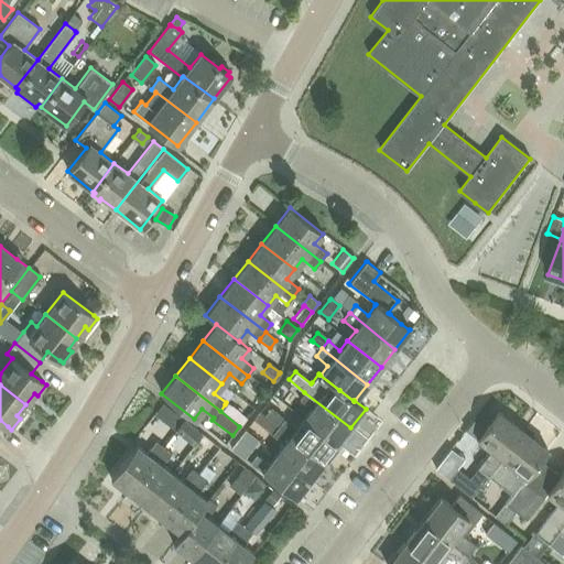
[(304,392),(299,399),(311,409),(303,419),(337,445),(350,427),(304,392)]
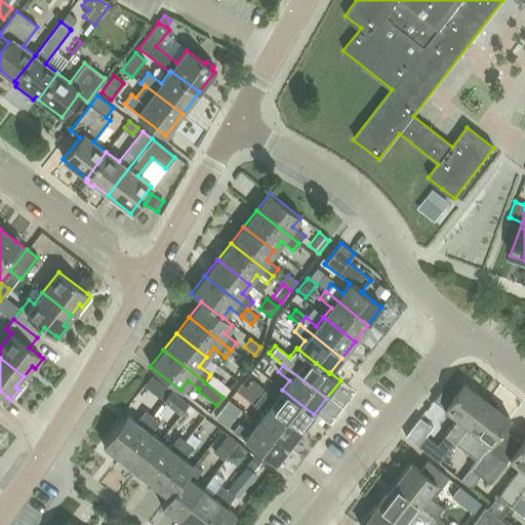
[(209,376),(205,382),(223,397),(229,389),(228,389),(210,374),(209,376)]
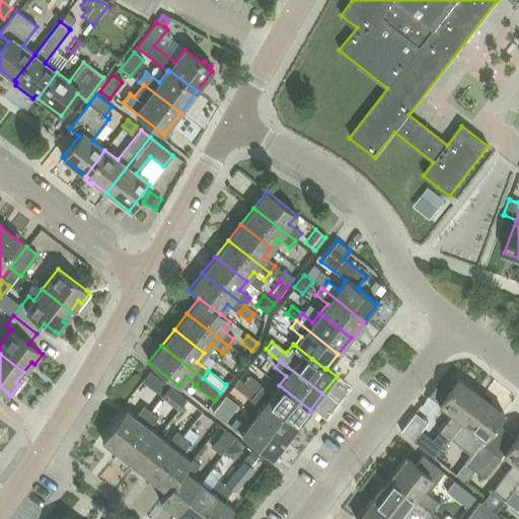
[(247,375),(242,382),(253,391),(258,384),(247,375)]
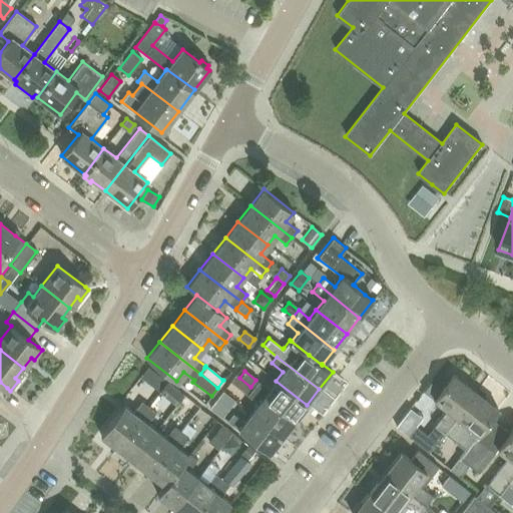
[(229,381),(247,395),(252,388),(250,387),(239,378),(235,374),(229,381)]
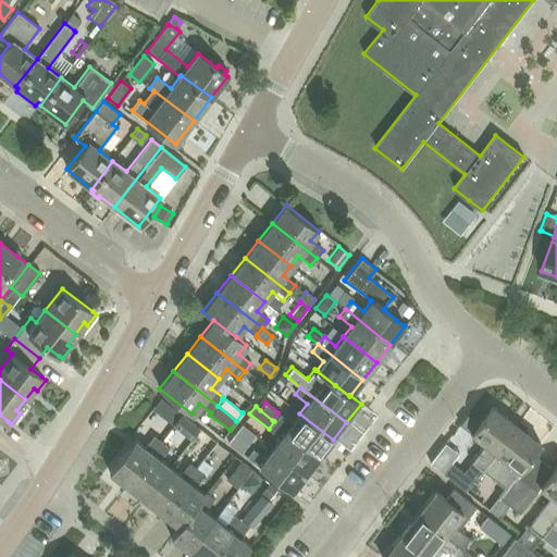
[(164,416),(162,418),(173,425),(175,422),(181,415),(171,407),(164,416)]
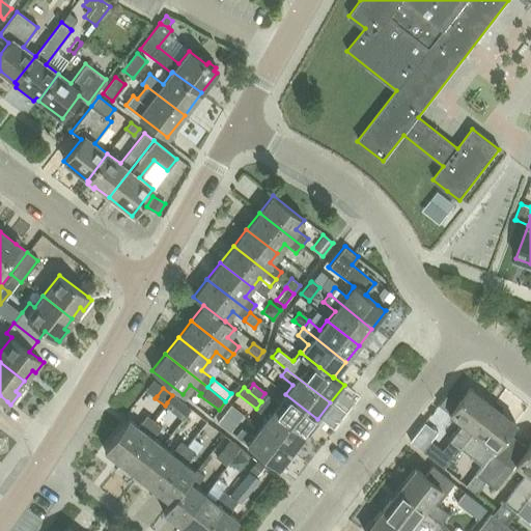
[(429,441),(422,451),(443,468),(459,447),(493,406),(469,388),(456,404),(445,395),(438,404),(449,414),(459,422),(450,435),(449,436),(447,438),(449,440),(441,450),(429,441)]
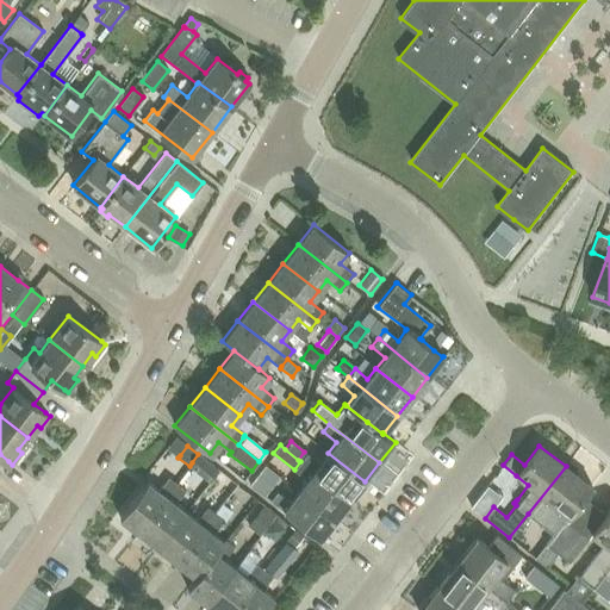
[(365,481),(328,453),(319,464),(306,453),(300,461),(350,500),(365,481)]
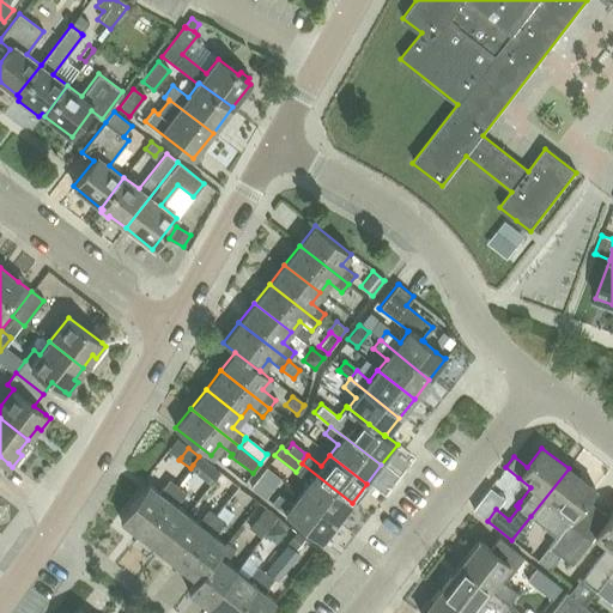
[(193,465),(190,468),(210,483),(218,472),(199,456),(193,465)]
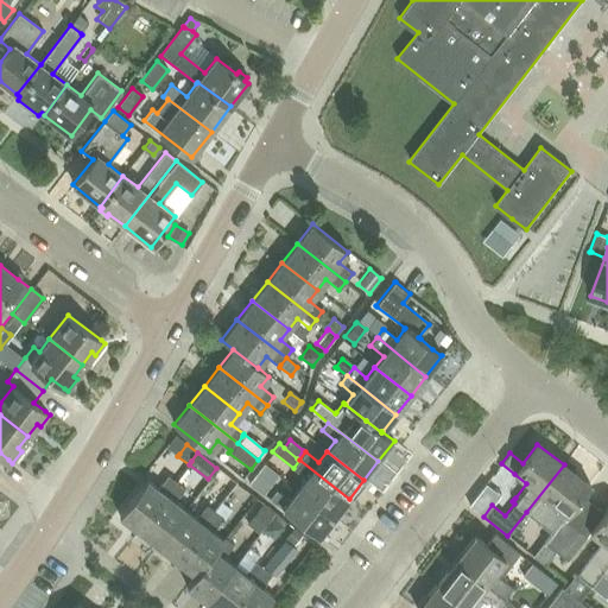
[(334,518),(349,499),(299,460),(293,468),(306,479),(297,489),(334,518)]
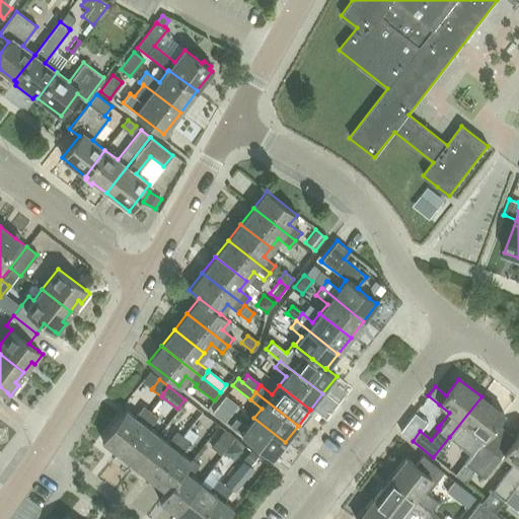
[(482,396),(449,437),(459,445),(471,454),(482,442),(484,438),(504,414),(482,396)]
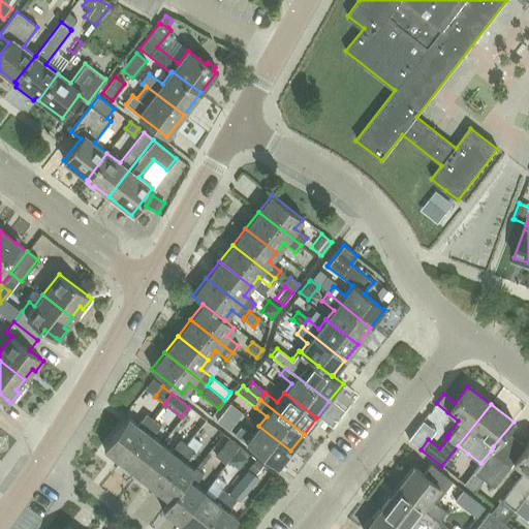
[(120,462),(153,419),(146,413),(137,425),(127,417),(103,448),(120,462)]
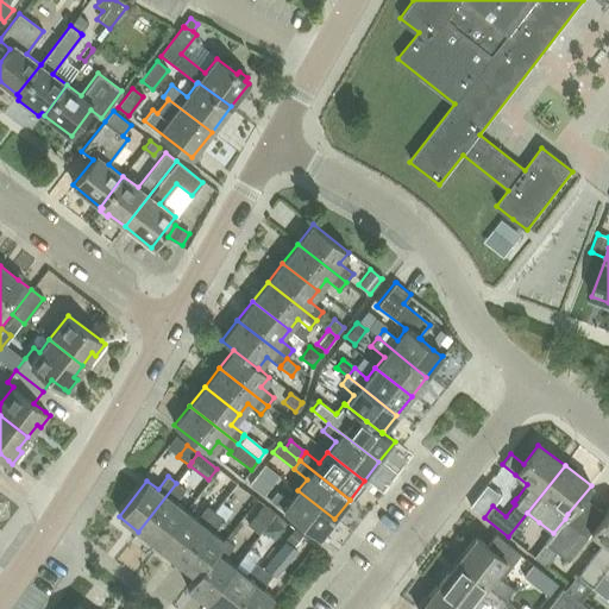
[(255,476),(249,484),(262,494),(263,495),(269,488),(268,487),(255,476)]
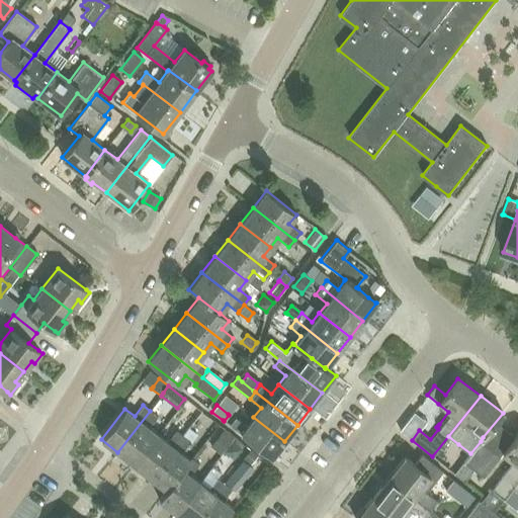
[(158,417),(150,411),(117,452),(134,464),(158,434),(149,427),(158,417)]
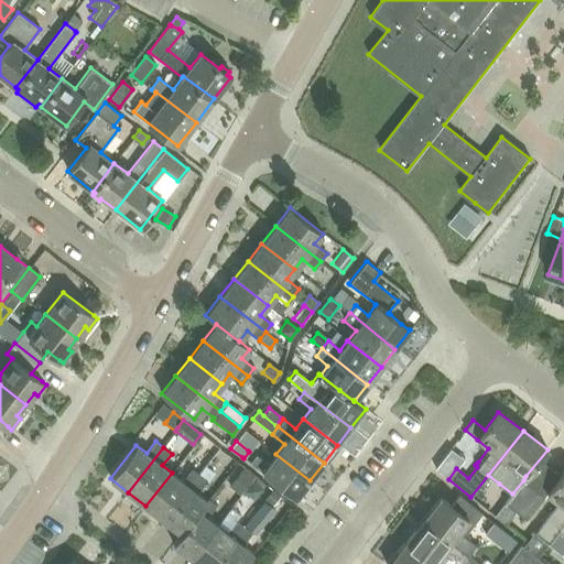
[(310,480),(275,454),(268,464),(257,455),(250,463),(295,498),(310,480)]
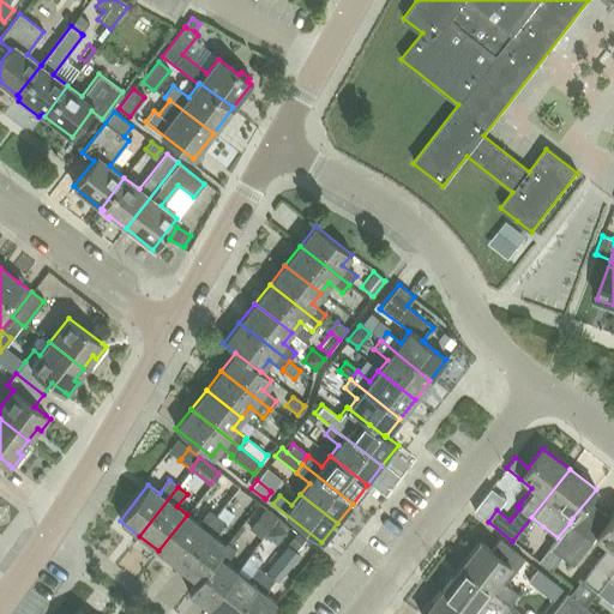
[(224,507),(217,517),(226,523),(224,524),(226,524),(234,515),(224,507)]
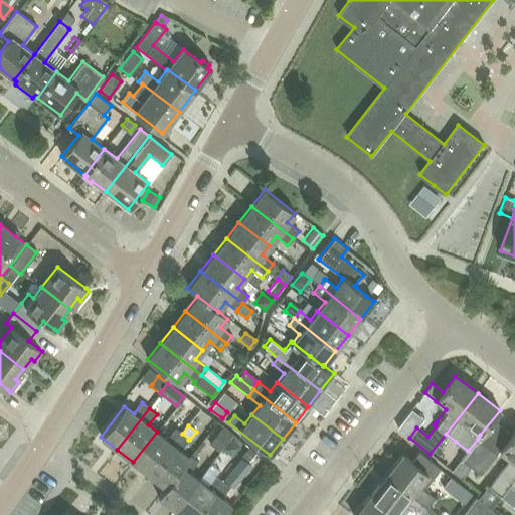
[(213,439),(223,446),(232,434),(222,426),(213,439)]
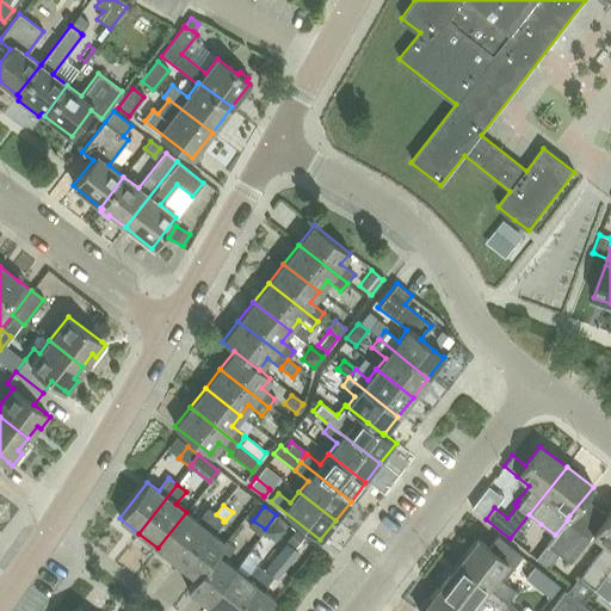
[(158,548),(177,563),(216,514),(207,507),(205,510),(197,520),(186,512),(158,548)]
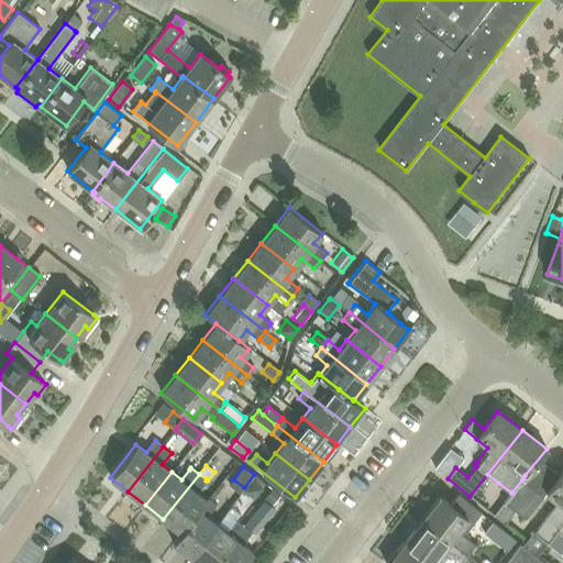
[(556,528),(562,519),(562,468),(545,493),(558,501),(534,531),(548,541),(558,528),(556,528)]
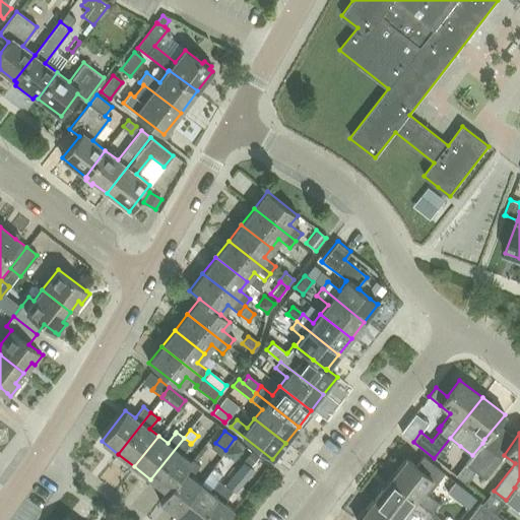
[(167,492),(191,461),(190,461),(182,454),(190,444),(191,443),(184,438),(150,479),(167,492)]
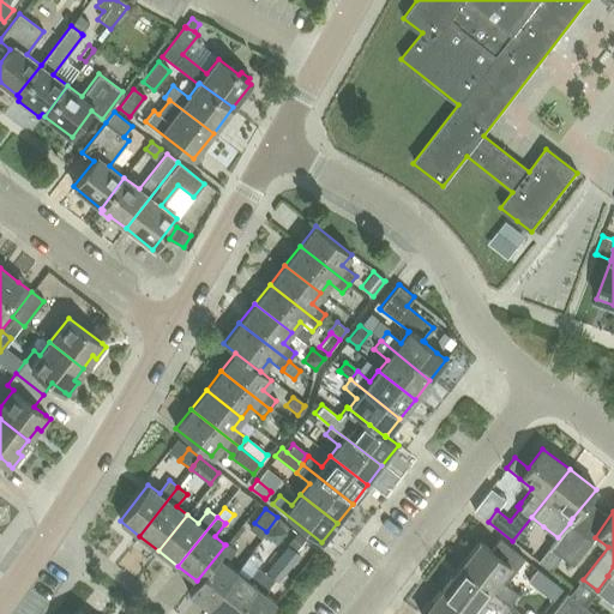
[(274,524),(265,536),(276,545),(286,533),(274,523),(274,524)]
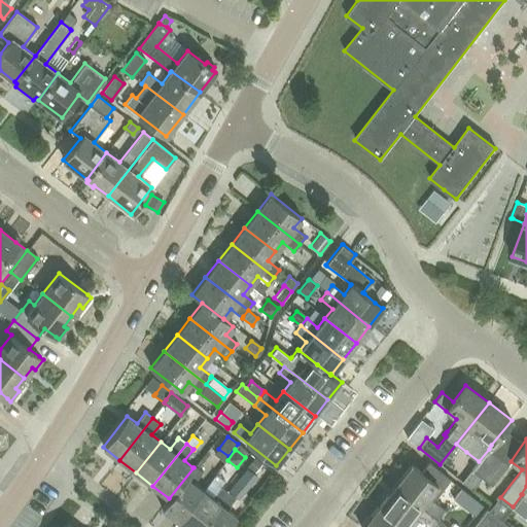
[(479,461),(471,470),(481,478),(482,479),(497,458),(487,450),(479,461)]
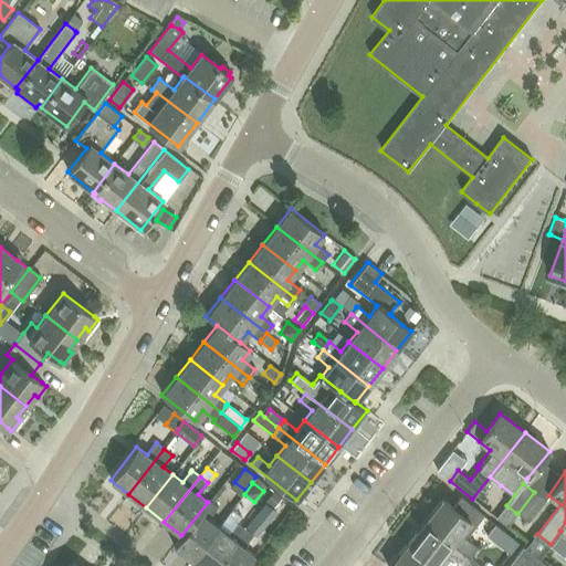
[(273,491),(265,502),(273,507),(281,496),(273,491)]
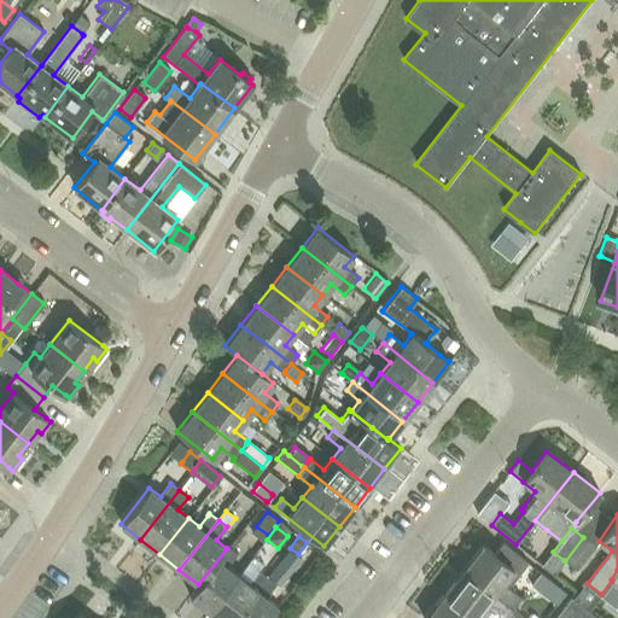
[(583,537),(565,561),(576,570),(594,546),(583,537)]
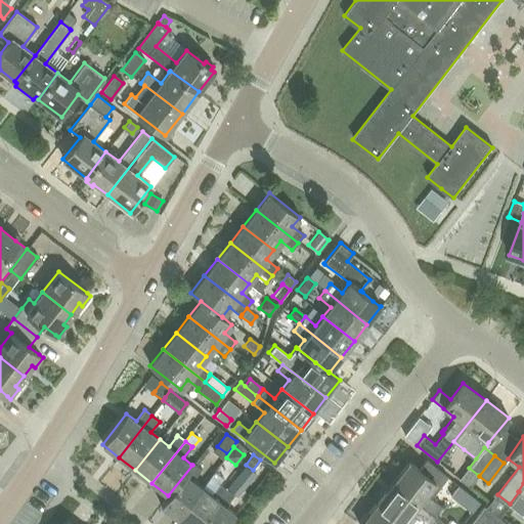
[(408,462),(392,483),(434,516),(441,506),(430,497),(447,476),(426,460),(419,469),(408,462)]
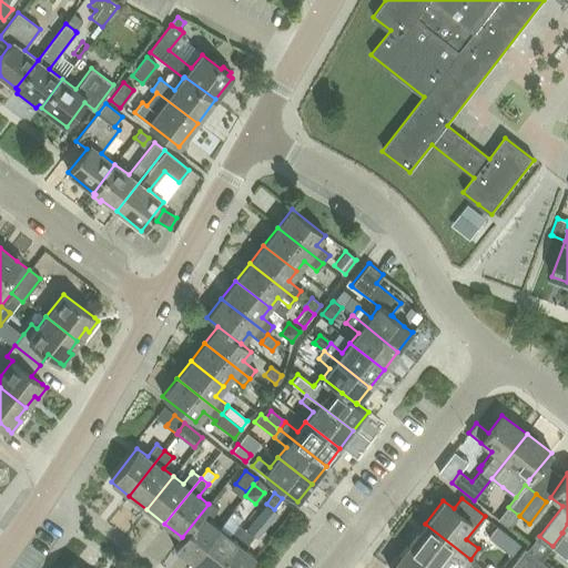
[(209,504),(182,537),(174,548),(192,563),(219,528),(209,520),(219,508),(210,501),(208,504),(209,504)]
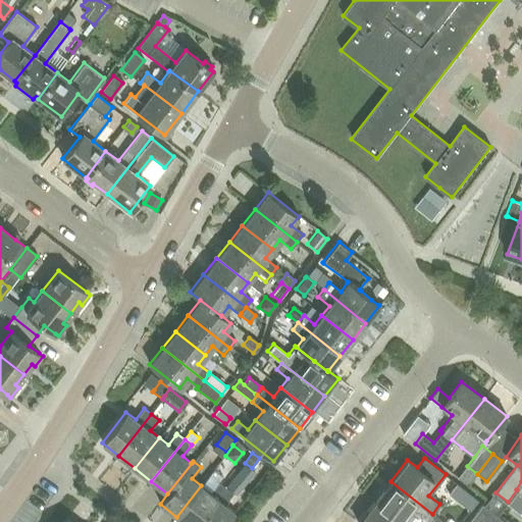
[(466,466),(458,477),(468,485),(477,474),(476,473),(467,466),(466,466)]
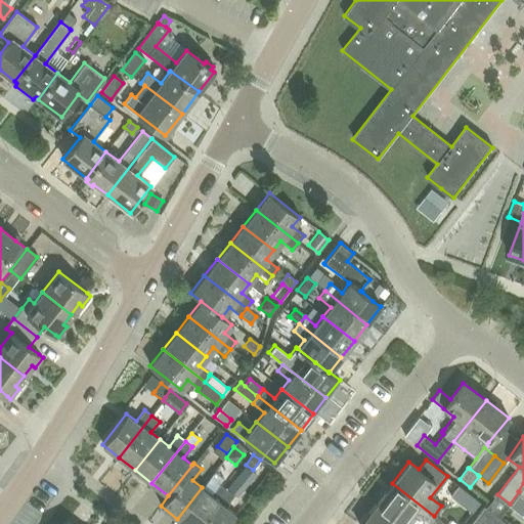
[(235,481),(242,490),(255,482),(249,473),(235,481)]
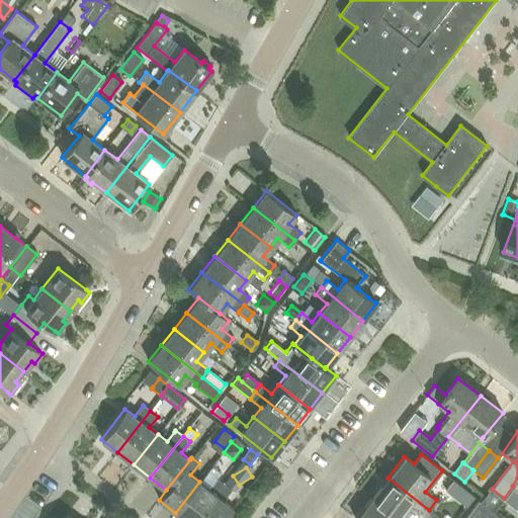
[(199,482),(175,513),(182,517),(195,517),(224,483),(218,478),(208,490),(199,482)]
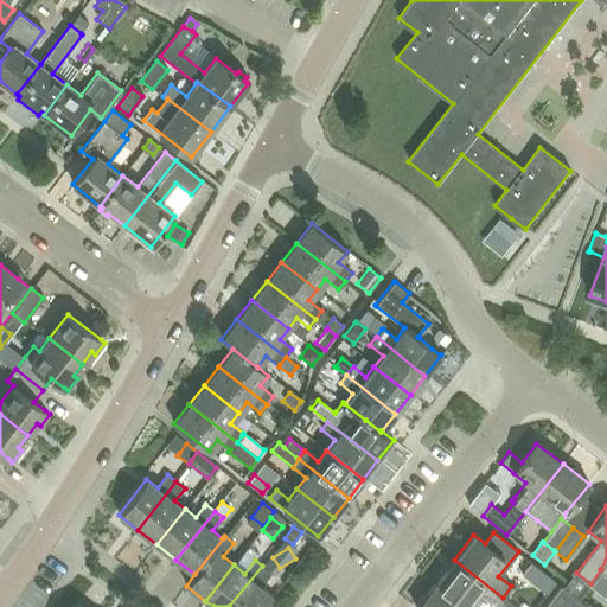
[(454,560),(435,583),(465,606),(475,606),(483,599),(492,606),(494,606),(503,598),(454,560)]
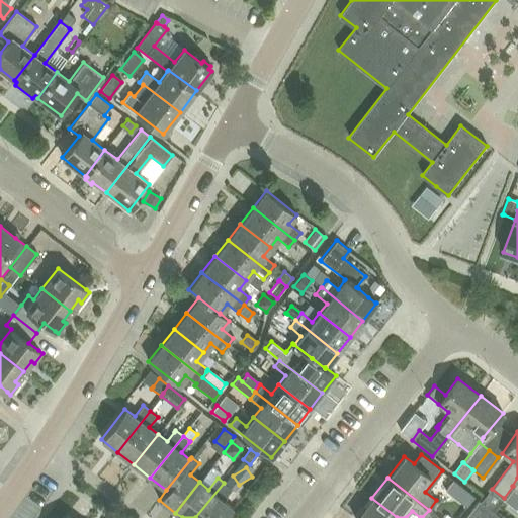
[(473,496),(452,480),(444,490),(465,506),(473,496)]
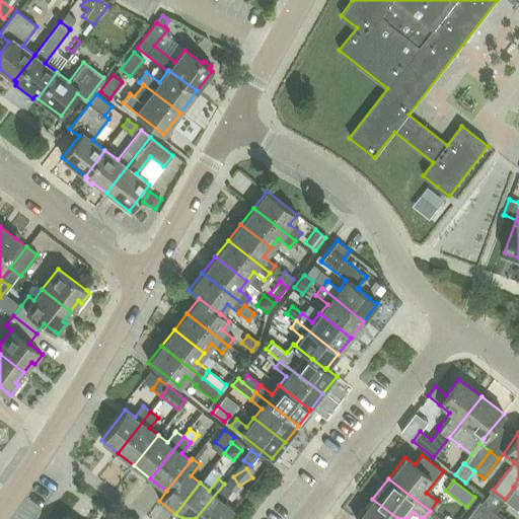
[(224,484),(196,518),(224,518),(233,509),(224,501),(232,491),(224,484)]
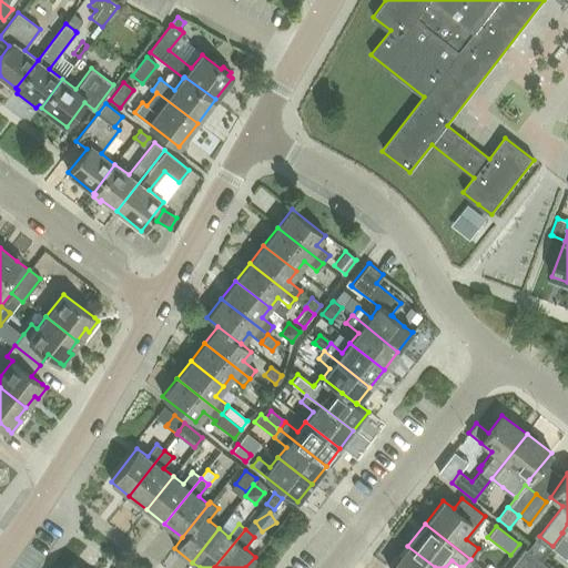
[(435,567),(407,546),(391,567),(435,567)]
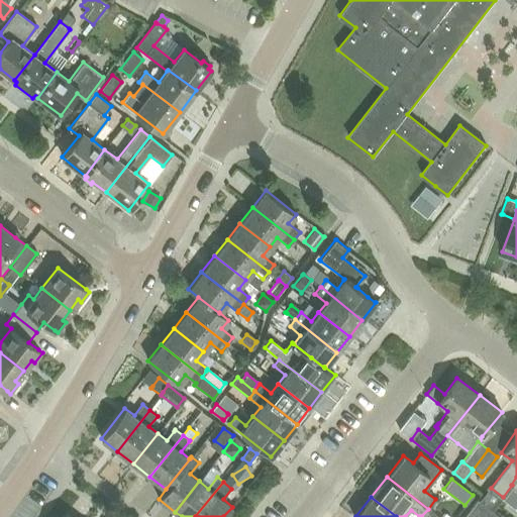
[(501,516),(478,499),(462,516),(501,516)]
